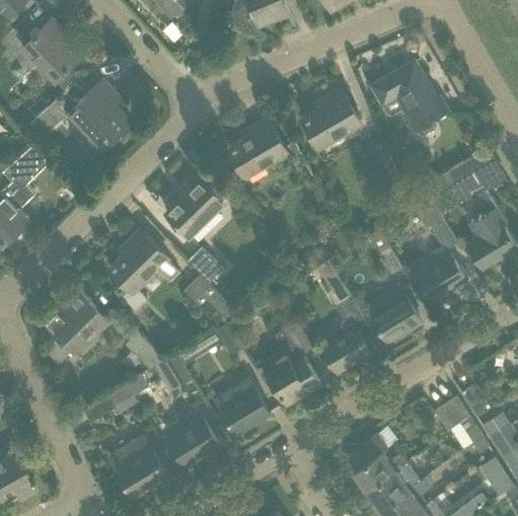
[(24,0),(0,0),(0,23),(24,0)]
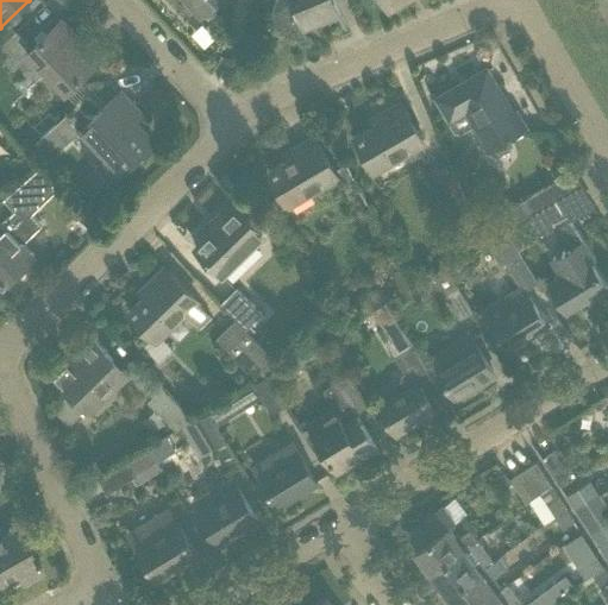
[(180,0),(199,20),(221,0),(180,0)]
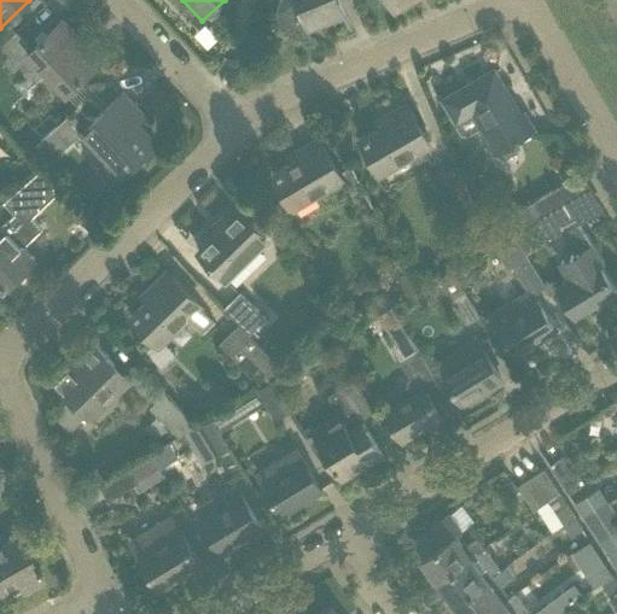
[(348,34),(350,34),(336,0),(279,0),(279,1),(278,4),(277,7),(275,12),(275,16),(275,18),(277,22),(277,24),(279,27),(280,30),(283,33),(284,34),(286,36),(290,37),(292,39),(295,40),(298,41),(308,42),(310,40),(303,24),(320,17),(324,27),(342,19),(348,34)]
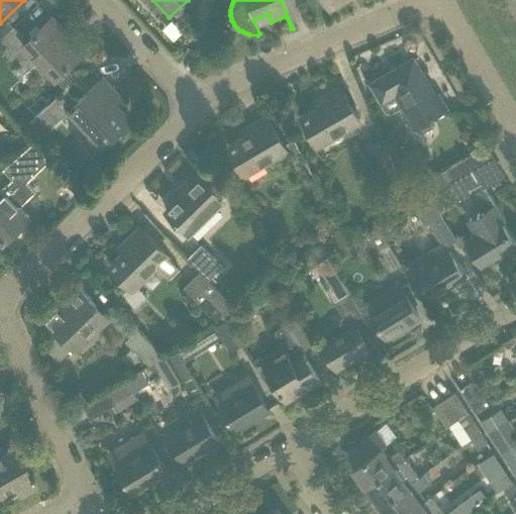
[(322,0),(328,9),(343,0),(322,0)]
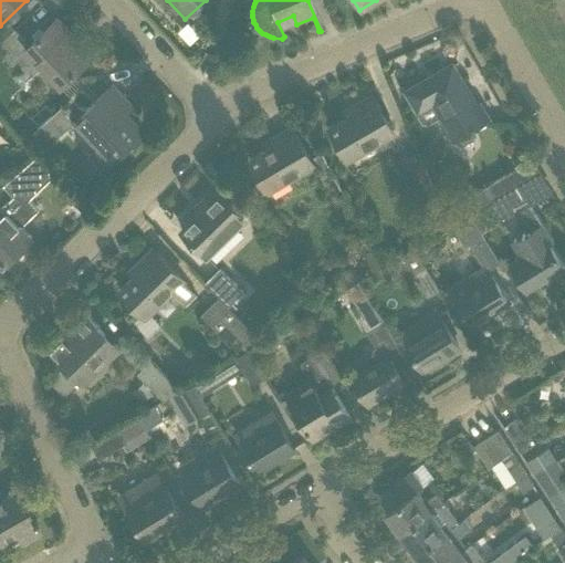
[(0,55),(14,72),(25,83),(41,69),(59,87),(86,62),(65,40),(69,35),(55,21),(29,47),(14,31),(0,43),(0,55)]
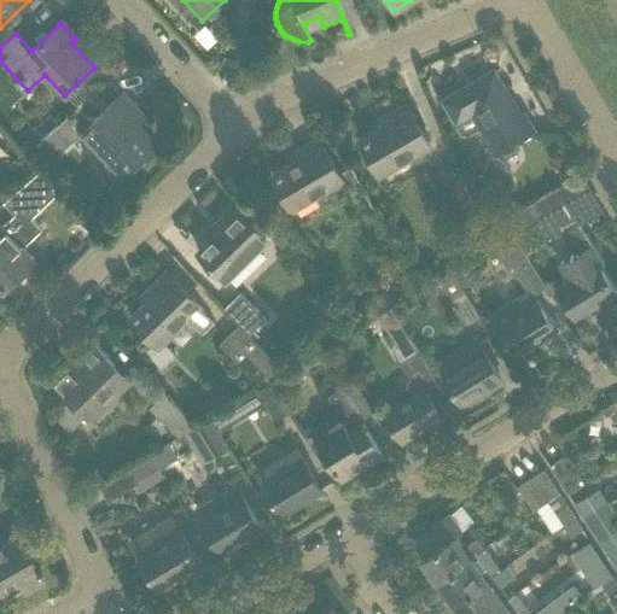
[(518,146),(516,141),(529,134),(512,106),(508,109),(500,93),(504,91),(493,72),(442,101),(455,123),(472,113),(498,158),(504,159),(517,152),(518,146)]
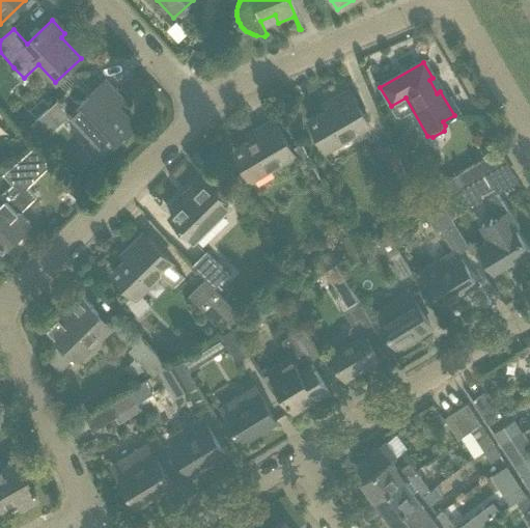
[(46,138),(70,116),(103,153),(133,124),(132,122),(131,123),(108,99),(114,93),(104,82),(81,104),(75,103),(66,93),(51,107),(32,123),(46,138)]
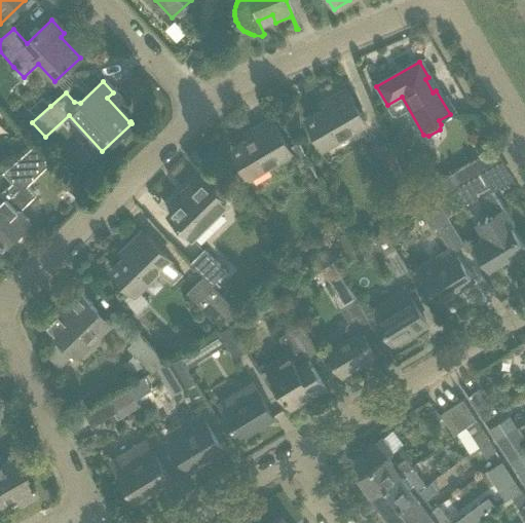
[(364,123),(354,108),(344,90),(319,106),(322,110),(305,120),(323,150),(357,131),(355,128),(364,123)]
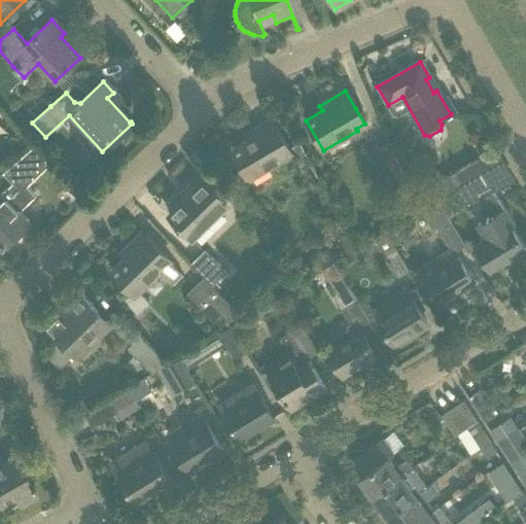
[(290,153),(281,138),(271,120),(245,135),(247,140),(231,150),(249,180),(283,161),(282,159),(290,153)]
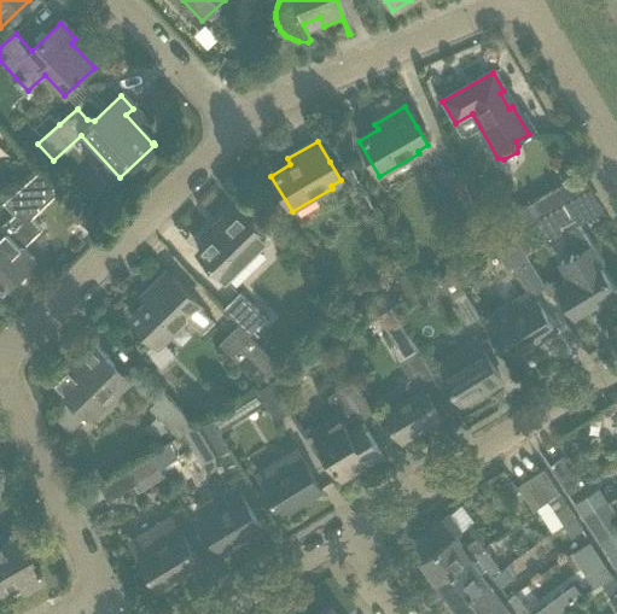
[(350,168),(343,171),(350,187),(359,183),(350,168)]
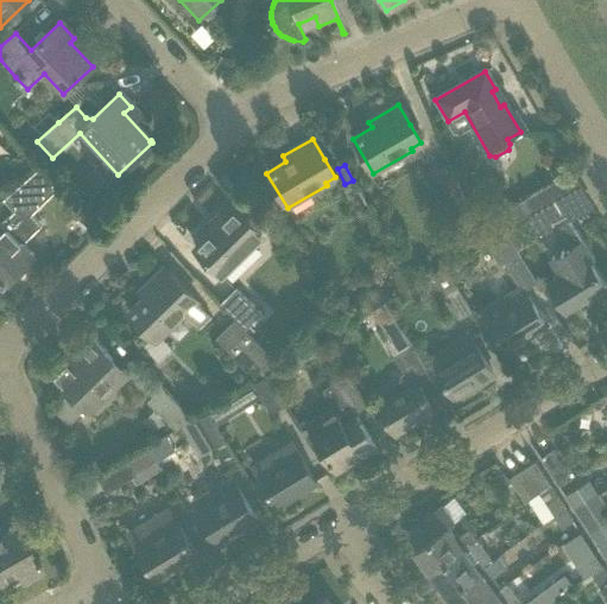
[(430,172),(450,221),(469,214),(449,165),(430,172)]
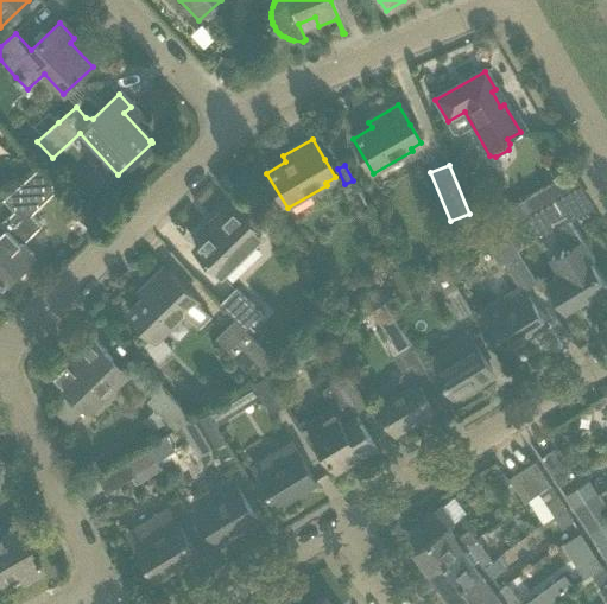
[(20,245),(39,227),(30,216),(57,190),(38,170),(2,201),(13,213),(0,224),(0,287),(32,258),(20,245)]
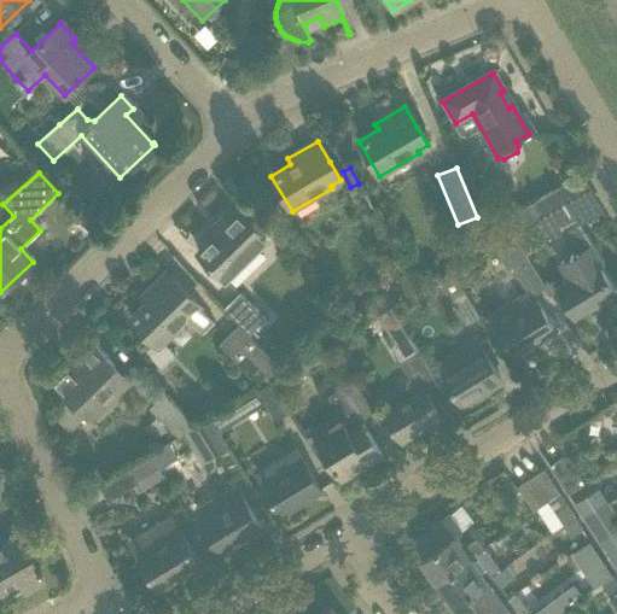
[(557,191),(483,234),(489,249),(493,246),(505,239),(516,232),(536,220),(564,203),(557,191)]
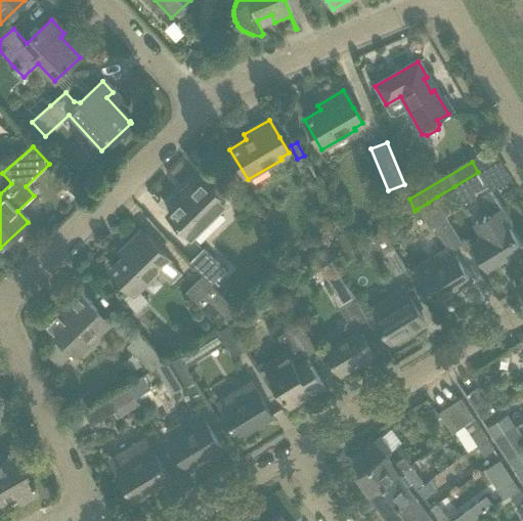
[(509,225),(499,209),(488,191),(478,172),(454,186),(465,204),(478,197),(488,214),(474,223),(483,239),(482,240),(479,233),(461,244),(462,245),(465,250),(472,246),(486,269),(505,258),(507,260),(521,251),(506,227),(509,225)]
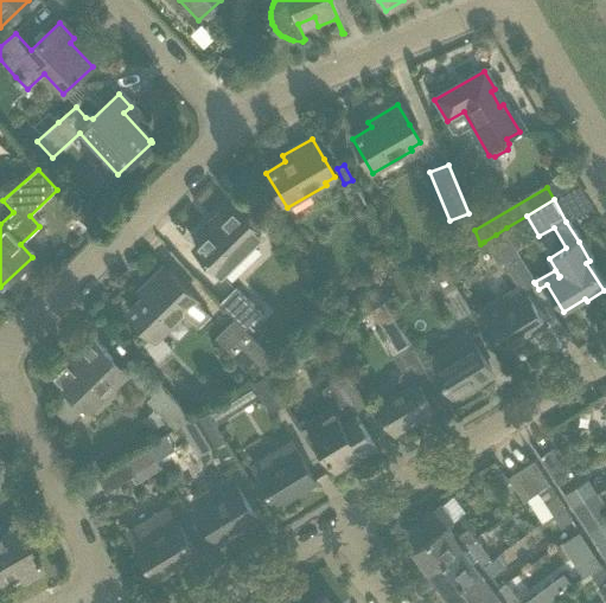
[(259,235),(246,220),(229,204),(204,228),(209,232),(192,249),(210,265),(221,277),(254,244),(252,242),(259,235)]
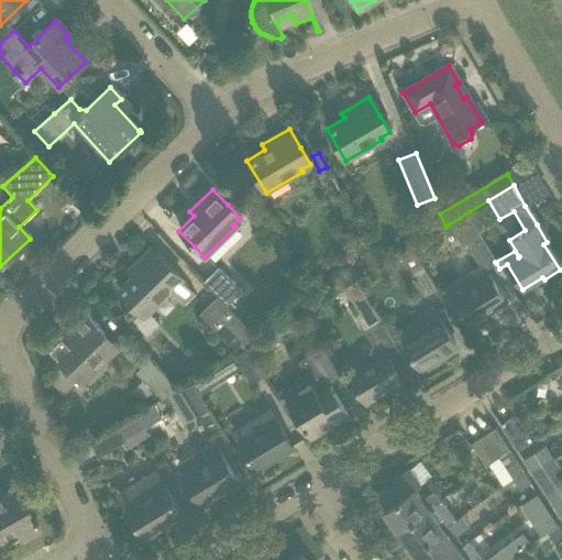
[(503,302),(484,271),(496,263),(495,262),(470,219),(451,230),(461,246),(465,244),(480,266),(440,291),(448,302),(452,299),(469,326),(484,316),(483,314),(503,302)]
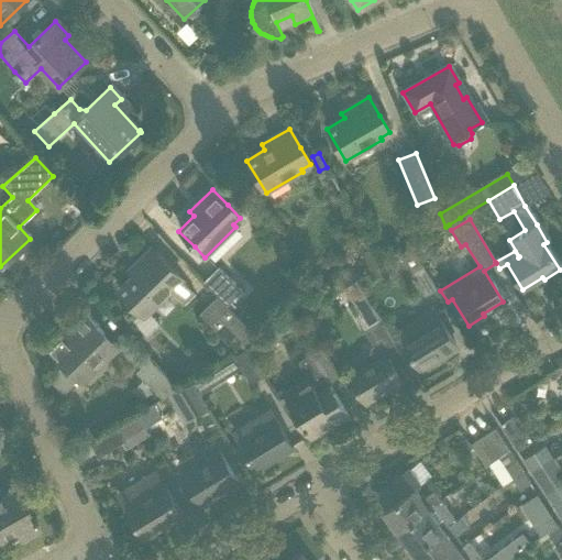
[(389,282),(408,271),(425,297),(437,289),(422,266),(411,248),(381,266),(389,282)]
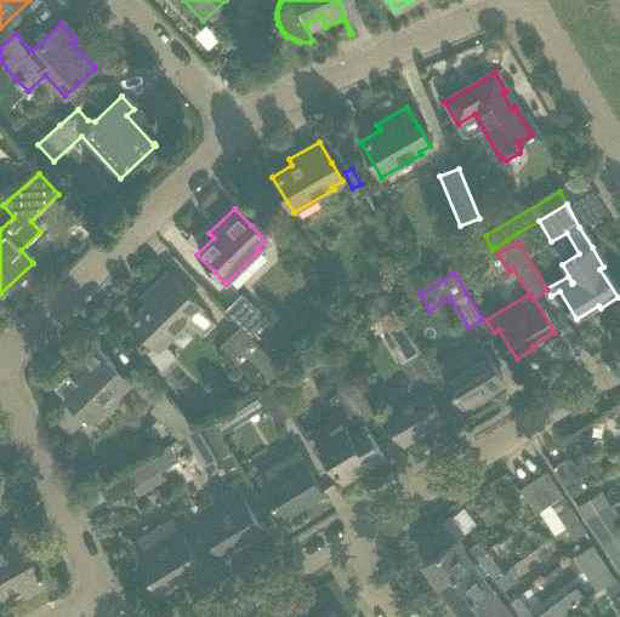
[(419,295),(408,274),(397,280),(408,301),(419,295)]
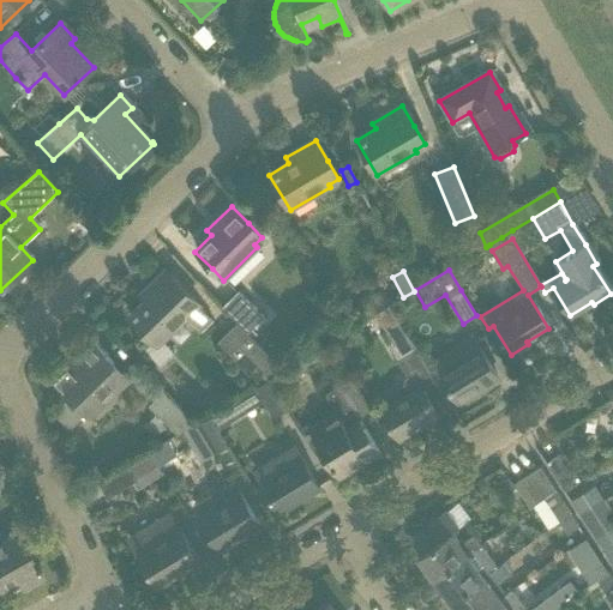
[(157,345),(185,318),(202,334),(212,322),(197,306),(199,303),(164,272),(142,297),(145,301),(130,318),(157,345)]
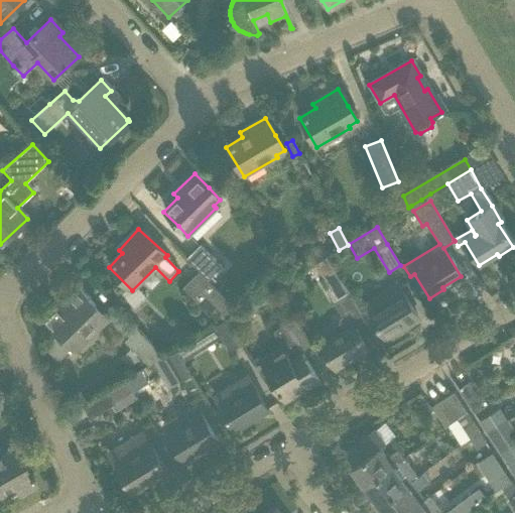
[(206,281),(220,268),(200,246),(185,259),(206,281)]
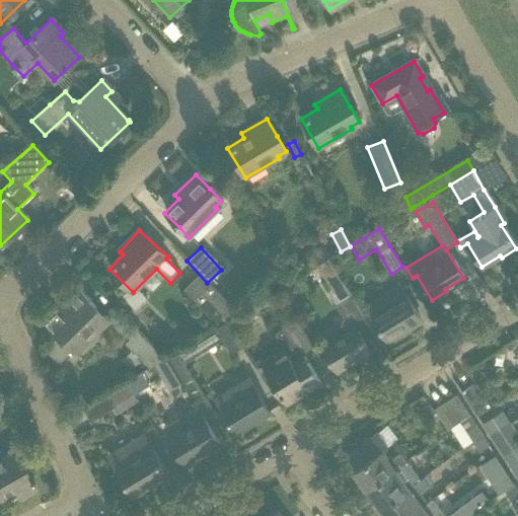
[(343,283),(327,260),(316,266),(331,290),(343,283)]
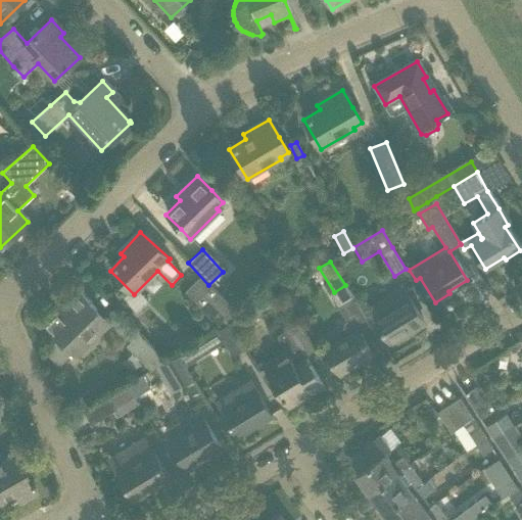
[(109,323),(79,291),(66,303),(68,305),(61,313),(59,311),(44,325),(58,339),(45,352),(58,367),(94,331),(97,335),(109,323)]
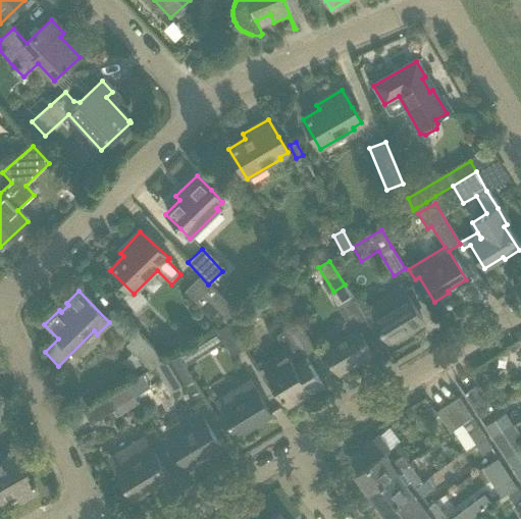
[(219,328),(227,324),(242,316),(217,292),(200,309),(219,328)]
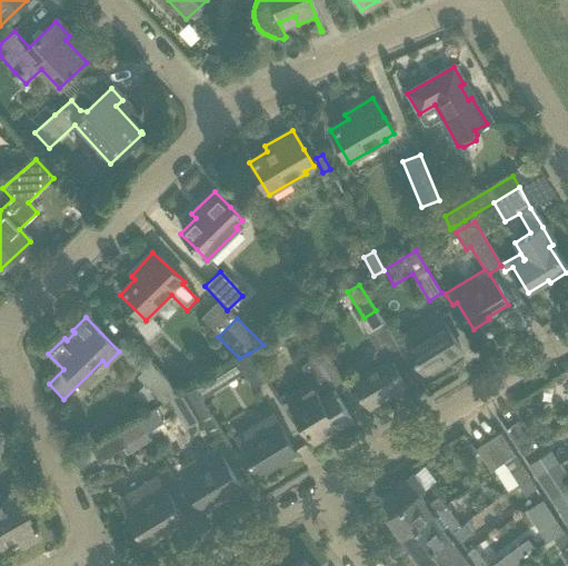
[(384,323),(382,324),(365,334),(375,349),(371,350),(370,364),(372,368),(352,380),(369,408),(385,399),(384,396),(402,385),(405,387),(406,386),(386,354),(398,347),(384,323)]
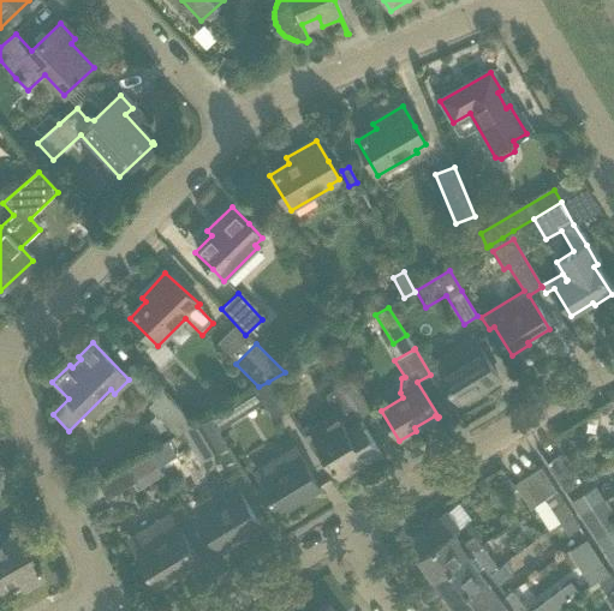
[(496,378),(484,357),(480,351),(441,375),(459,405),(476,394),(475,391),(496,378)]
